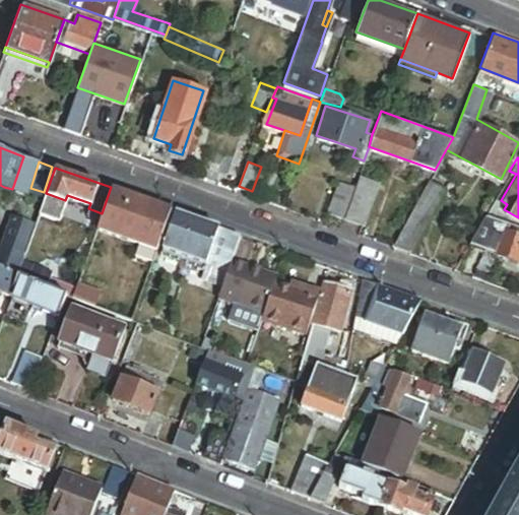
[(354,184),(343,216),(366,224),(379,184),(358,177),(354,184)]
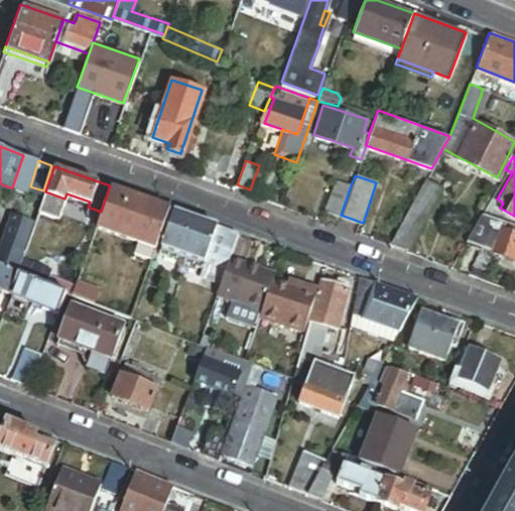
[(324,209),(341,215),(352,182),(335,176),(324,209)]
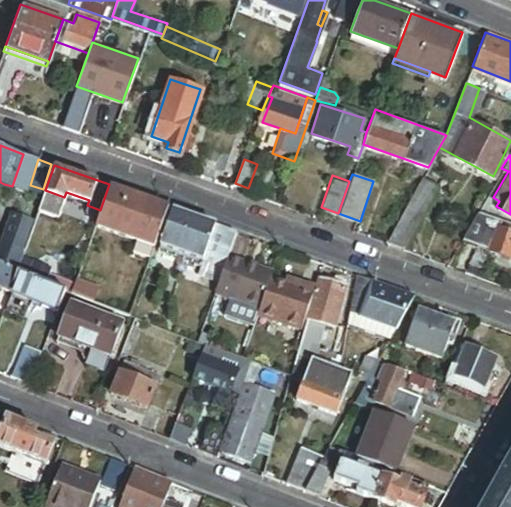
[(386,241),(403,248),(437,186),(422,178),(386,241)]
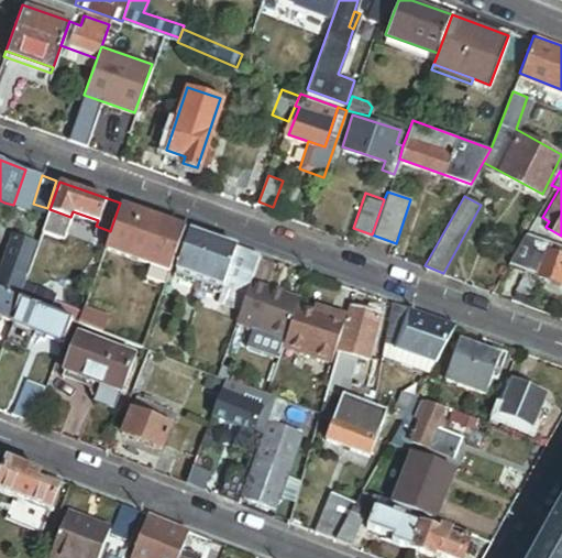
[(184,226),(120,203),(110,231),(105,247),(168,270),(184,226)]
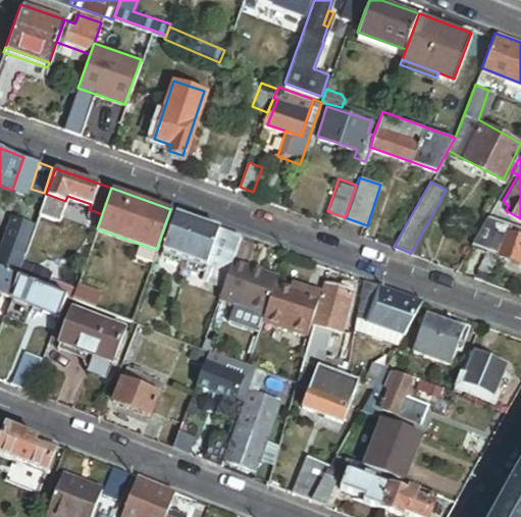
[(61,215),(65,201),(46,194),(41,208),(61,215)]
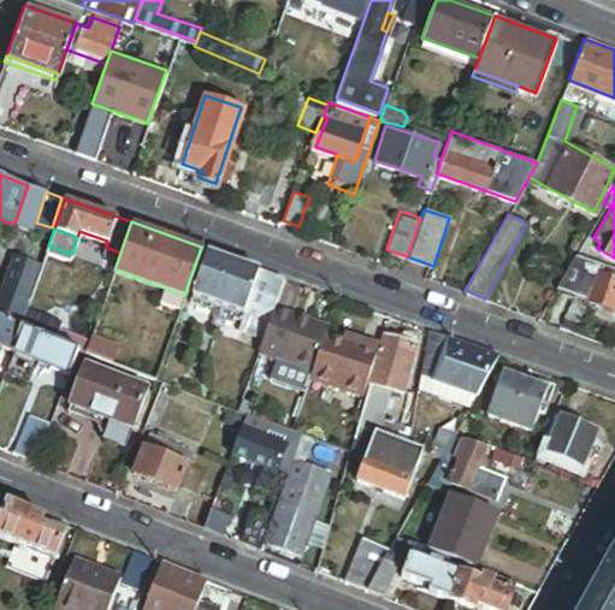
[(13,255),(0,294),(0,315),(18,324),(47,241),(30,235),(22,258),(13,255)]
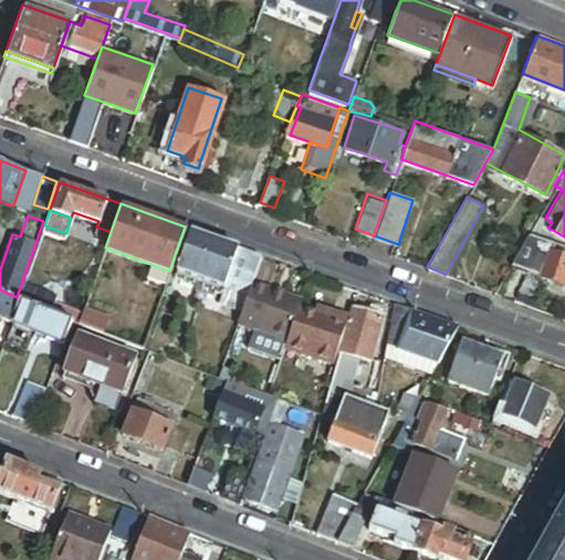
[(261,254),(190,229),(175,275),(221,292),(223,285),(232,288),(234,284),(249,288),(252,281),(261,254)]
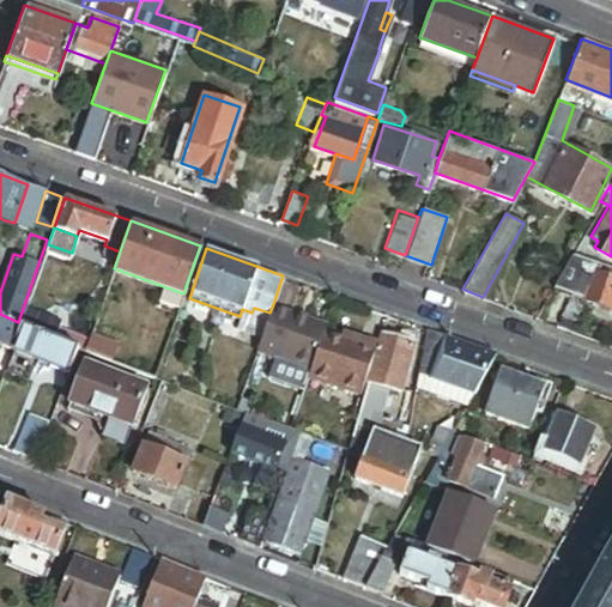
[(611,266),(571,252),(553,284),(611,304),(611,302),(611,266)]
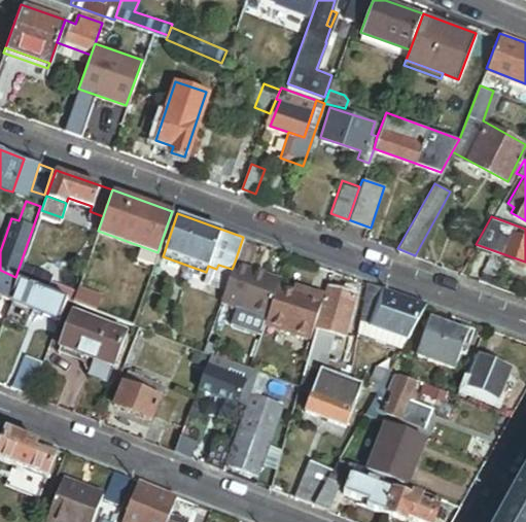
[(37,256),(26,252),(18,278),(28,282),(37,256)]
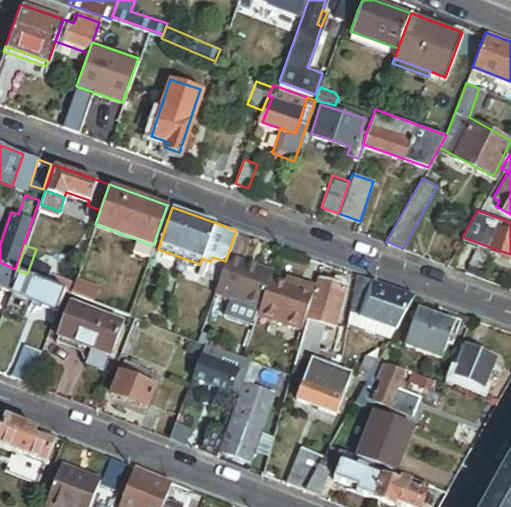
[(273,270),(228,254),(225,261),(223,266),(214,292),(260,308),(271,276),(273,270)]
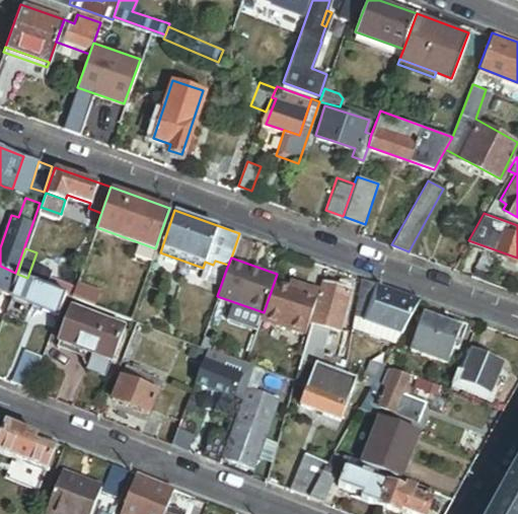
[(215,261),(213,265),(226,270),(228,265),(215,261)]
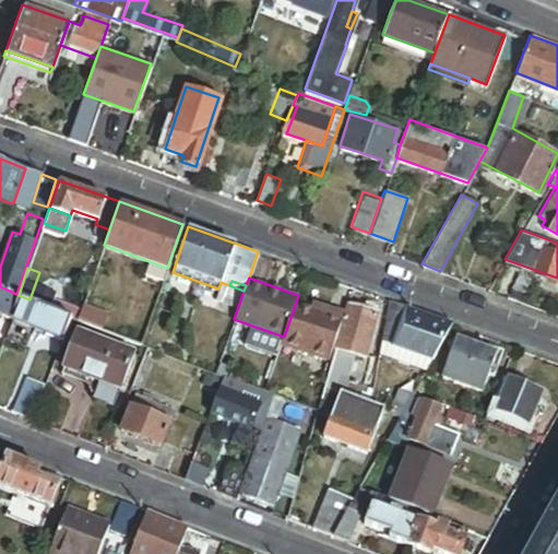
[(0,311),(11,317),(19,295),(16,294),(0,286),(0,311)]
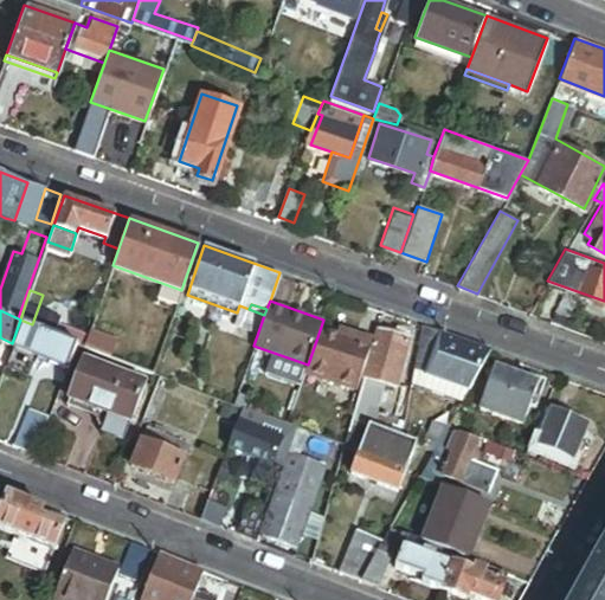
[(32,324),(20,320),(12,343),(69,366),(78,342),(55,333),(32,324)]
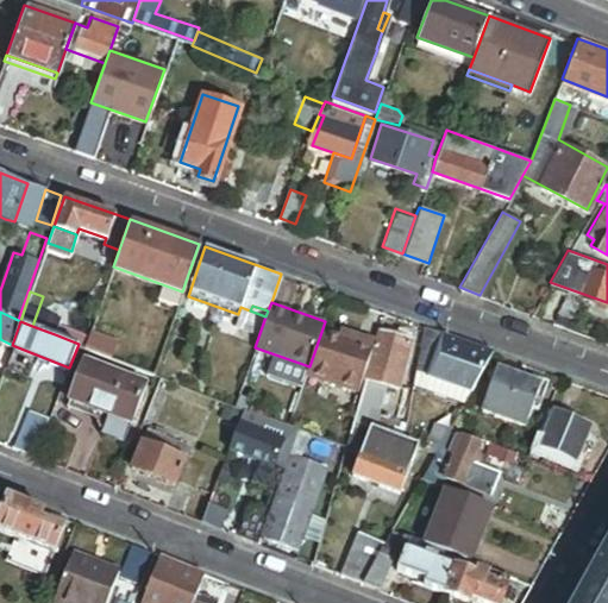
[(424,325),(414,383),(463,401),(471,387),(428,371),(442,332),(424,325)]
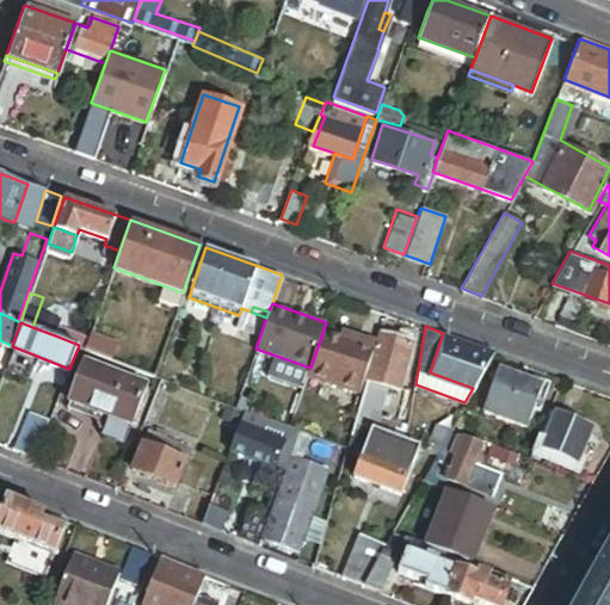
[(87,349),(90,339),(60,327),(55,335),(79,345),(87,349)]
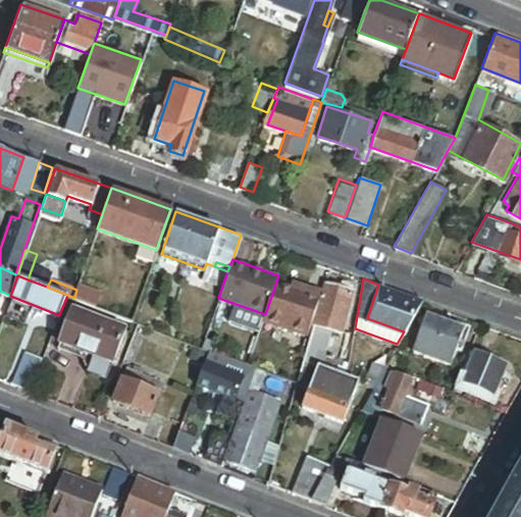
[(341,286),(325,280),(322,292),(313,322),(329,327),(341,330),(352,289),(347,287),(341,286)]
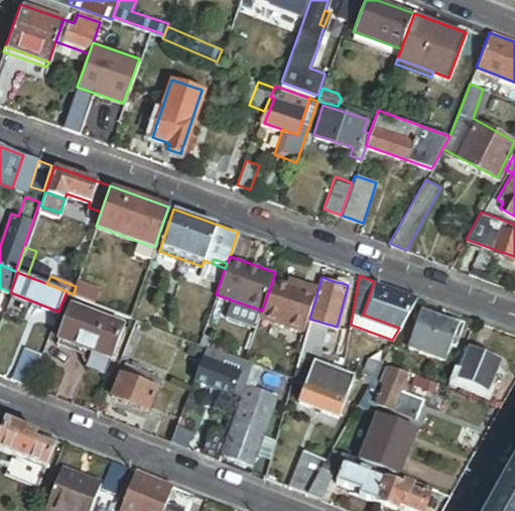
[(302,288),(273,278),(262,310),(260,315),(306,331),(309,318),(318,288),(303,283),(302,288)]
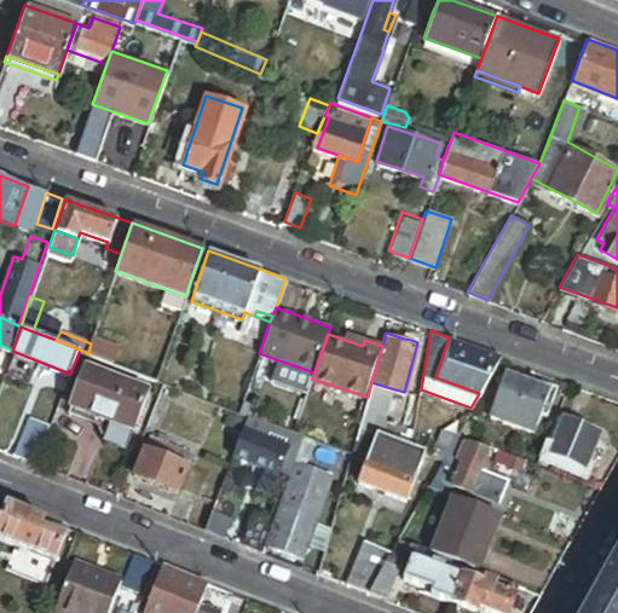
[(93,336),(91,343),(88,353),(156,380),(162,362),(93,336)]
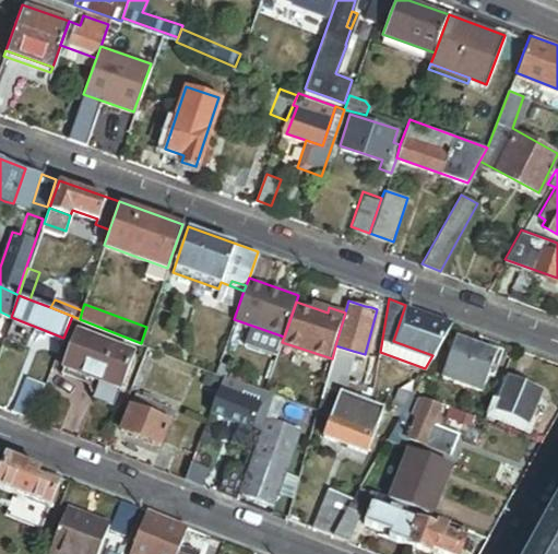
[(452,321),(405,305),(393,341),(432,355),(451,322),(452,321)]
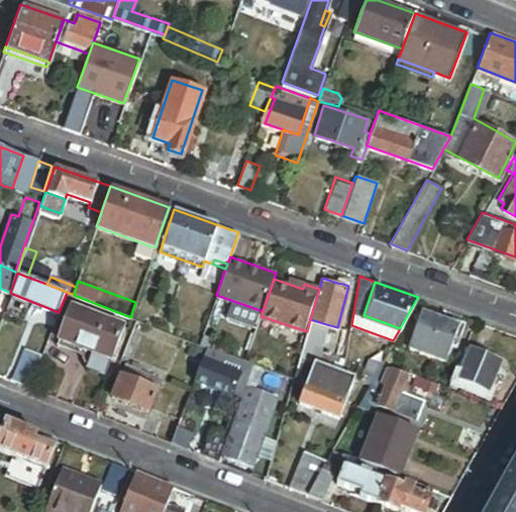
[(124,329),(74,306),(59,339),(109,363),(124,329)]
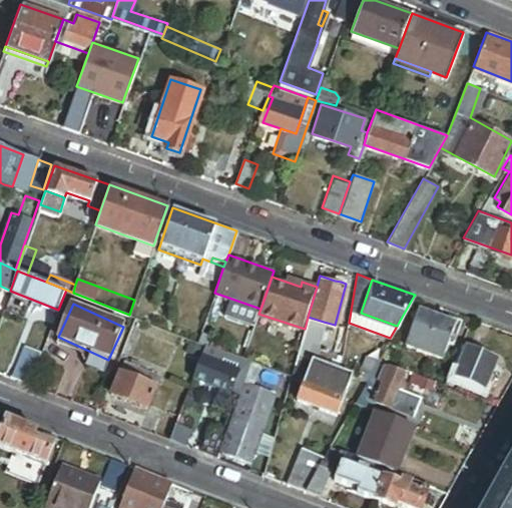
[(455,321),(419,309),(406,344),(442,357),(455,321)]
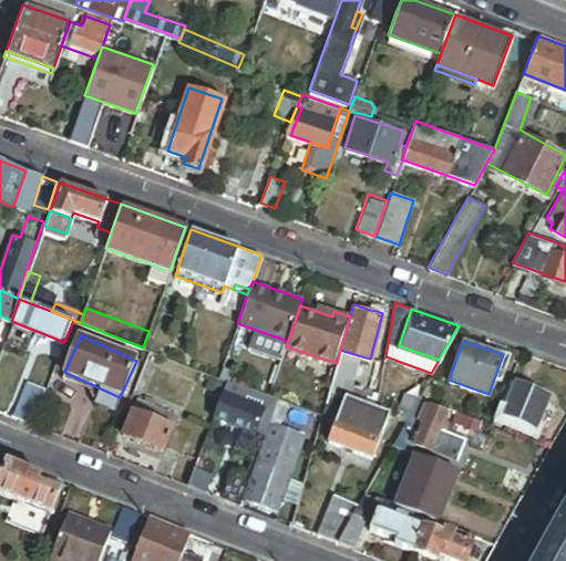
[(358,355),(340,350),(337,363),(333,375),(351,383),(358,355)]
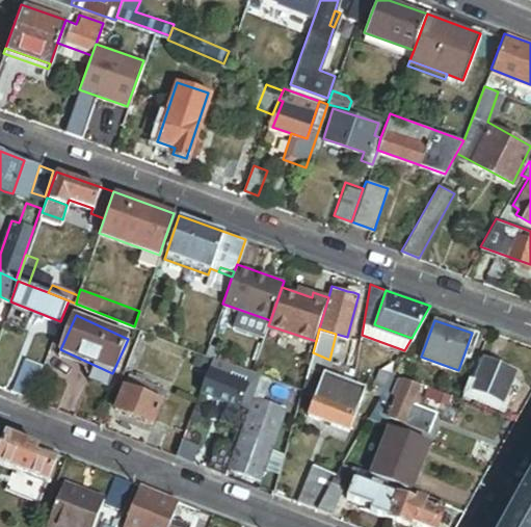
[(329,360),(313,352),(309,366),(323,371),(336,375),(339,365),(340,363),(329,360)]
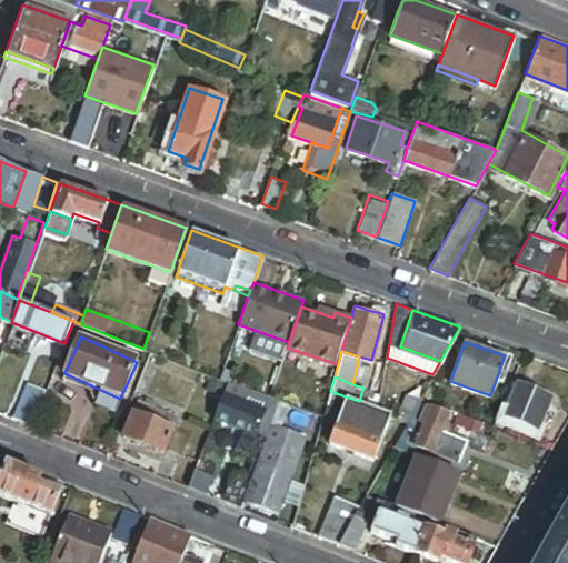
[(519,381),(511,378),(507,389),(515,392),(519,381)]
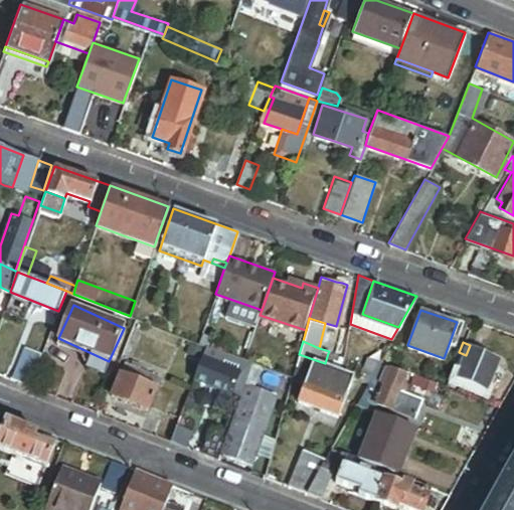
[(24,344),(11,376),(27,382),(40,351),(24,344)]
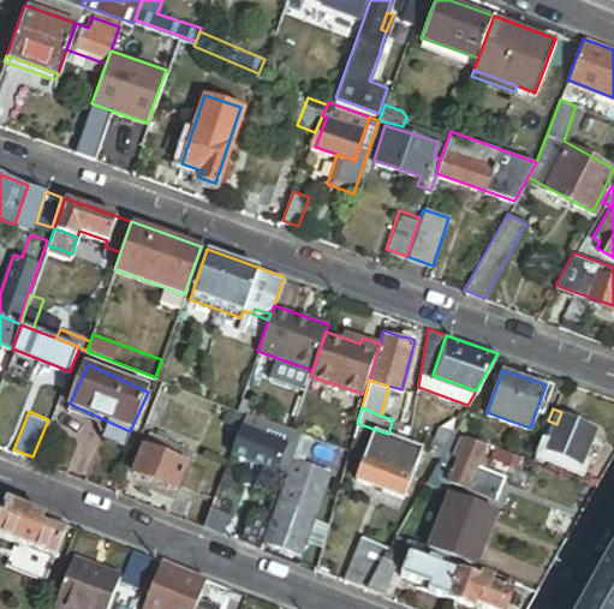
[(300,431),(246,412),(232,451),(275,469),(278,464),(288,467),(300,431)]
